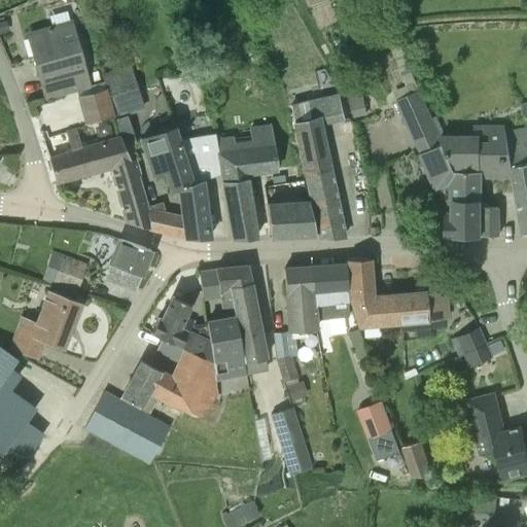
[(278,4),(275,0),(259,0),(264,10),(278,4)]
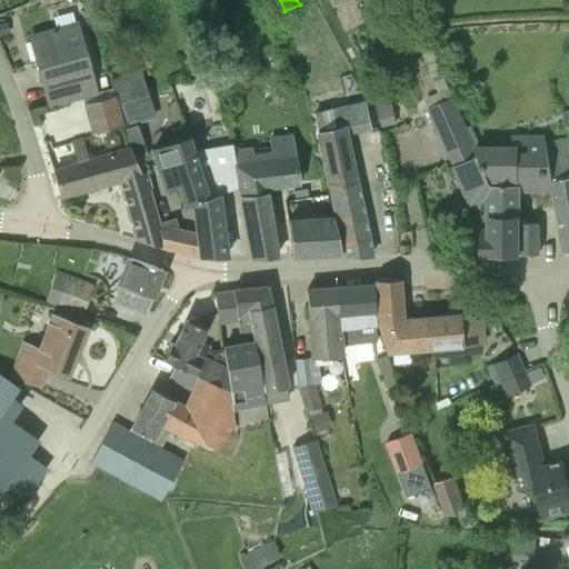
[(0,36),(10,35),(8,22),(0,23),(0,36)]
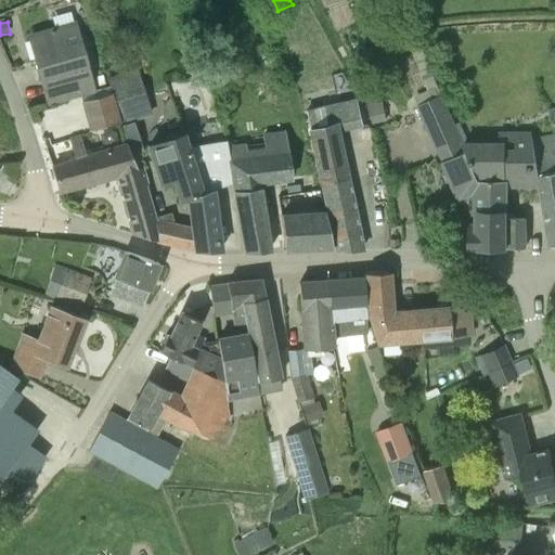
[(81,93),(94,89),(75,23),(30,36),(38,61),(42,60),(47,76),(44,76),(52,102),(81,93)]
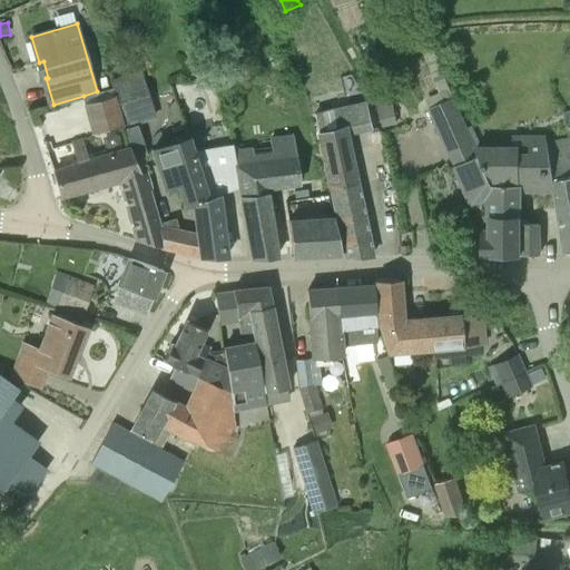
[(123,124),(124,128),(138,124),(156,119),(140,69),(109,79),(111,87),(123,124)]
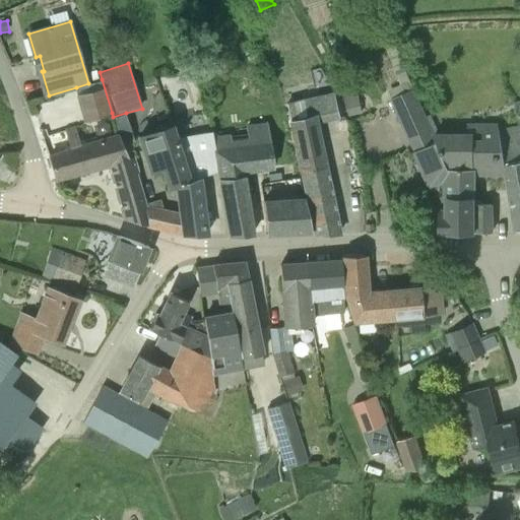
[(405,92),(392,99),(403,125),(425,115),(426,115),(413,88),(405,71),(397,74),(402,85),(405,92)]
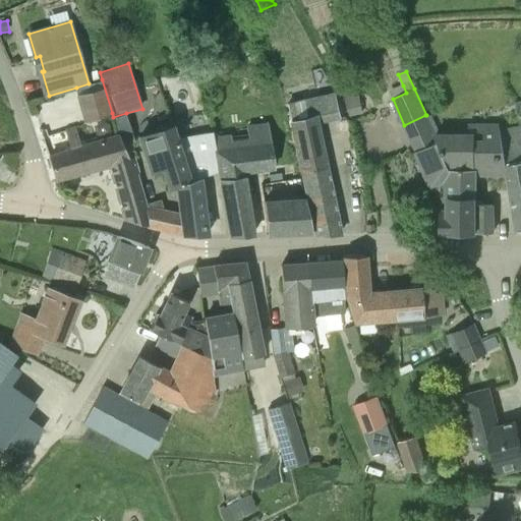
[(76,88),(85,120),(112,113),(102,79),(89,83),(76,88)]
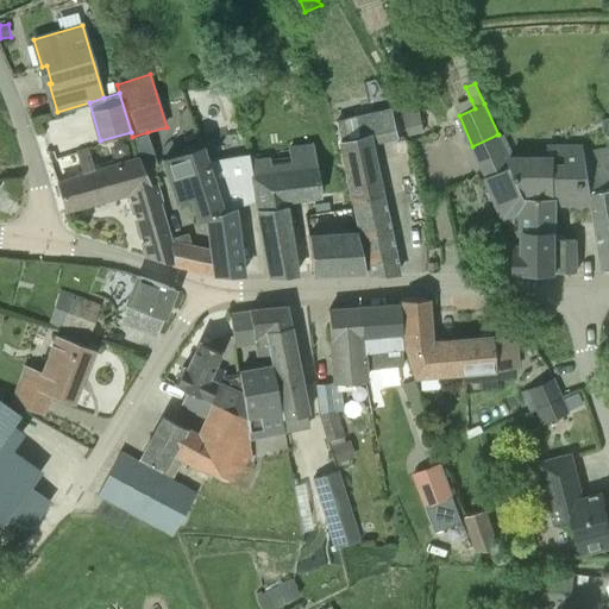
[(418,106),(402,110),(408,136),(425,132),(418,106)]
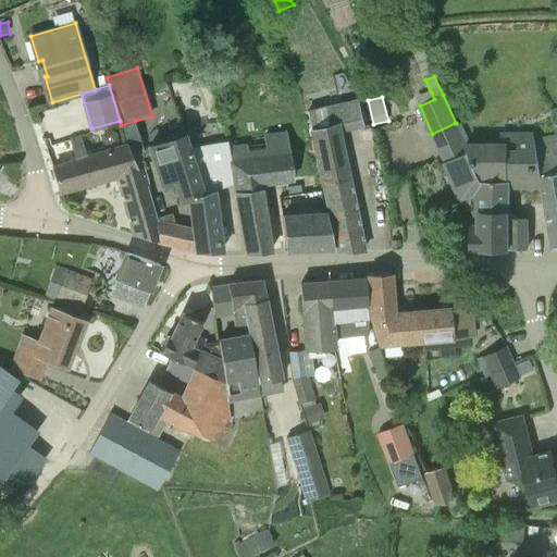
[(362,250),(358,225),(348,177),(333,104),(308,111),(319,164),(337,251),(362,250)]
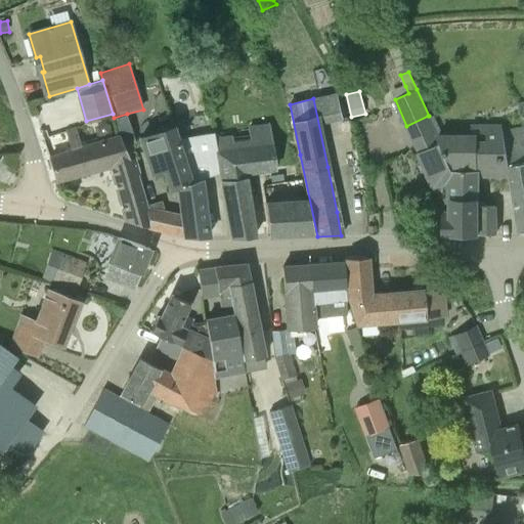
[(136,144),(127,114),(114,118),(118,132),(119,135),(82,146),(76,128),(66,131),(71,150),(50,157),(57,181),(96,170),(111,166),(127,221),(147,227),(143,207),(136,181),(138,180),(136,175),(138,174),(133,158),(130,159),(126,147),(136,144)]
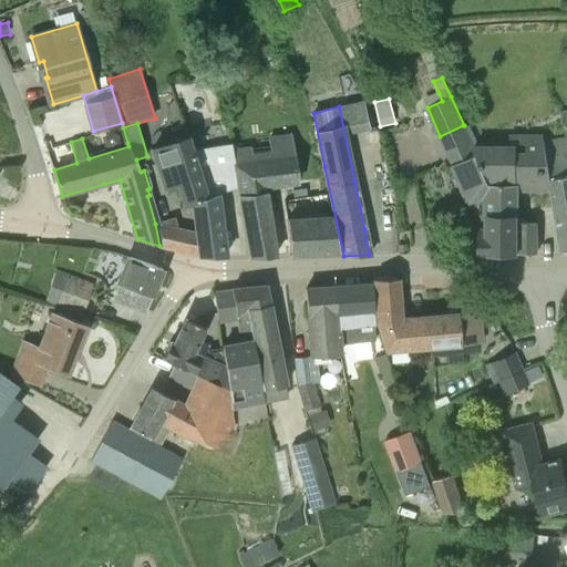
[(472,144),(463,125),(440,136),(452,165),(470,203),(476,200),(475,222),(487,220),(486,236),(478,236),(478,254),(516,254),(516,184),(490,184),(472,144)]
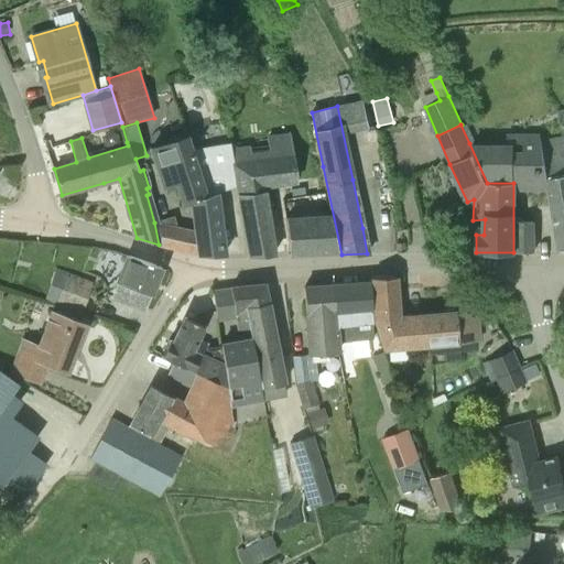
[(262,192),(261,185),(296,180),(290,132),(263,136),(267,154),(253,156),(251,144),(230,147),(231,150),(237,183),(247,239),(251,257),(273,255),(264,192),(262,192)]
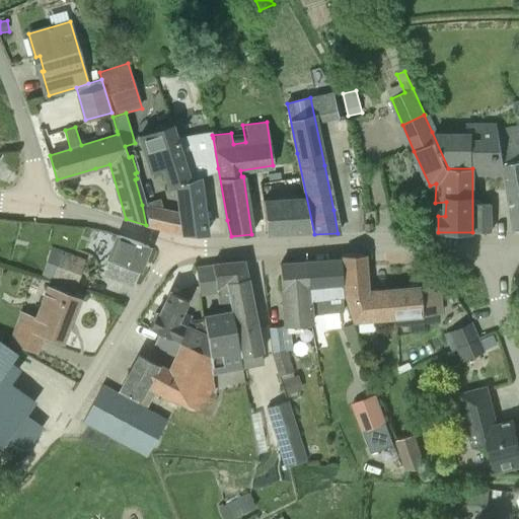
[(432,132),(448,168),(472,168),(482,168),(482,173),(504,173),(500,129),(498,122),(482,122),(483,131),(432,132)]
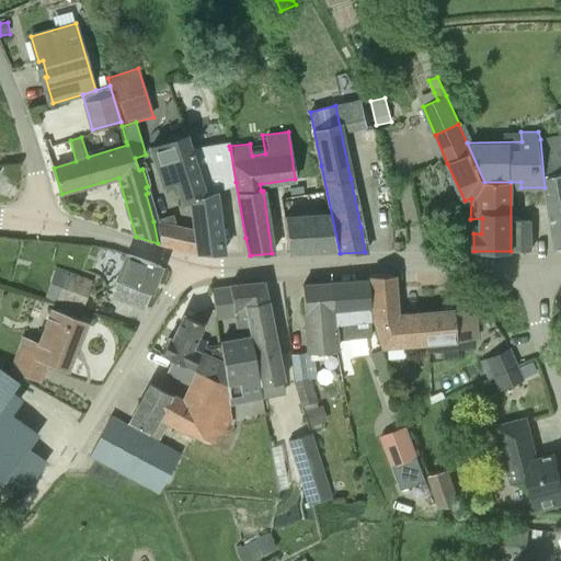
[(560,134),(540,139),(545,187),(547,187),(550,207),(560,204),(560,134)]
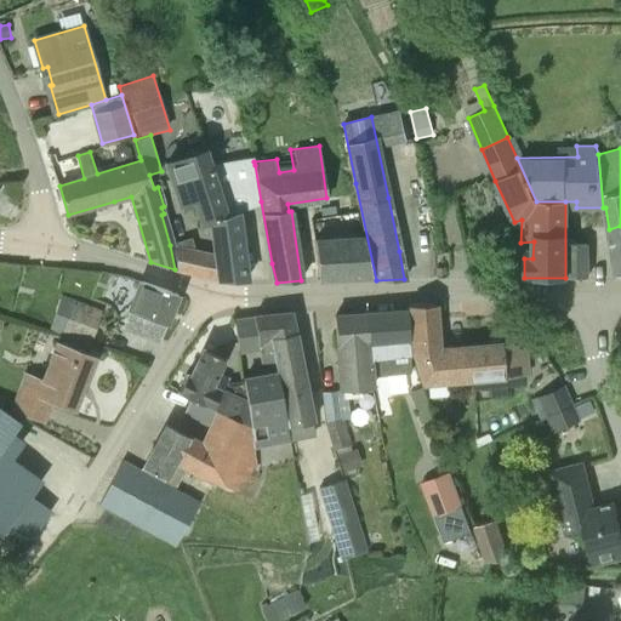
[(226,216),(210,166),(204,149),(165,163),(178,204),(193,199),(201,224),(210,221),(226,216)]
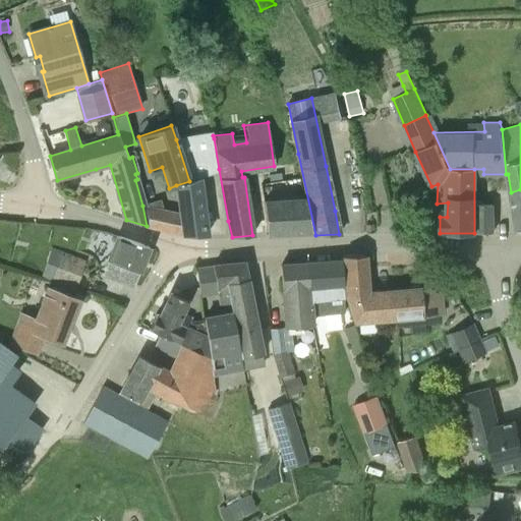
[(207,235),(203,201),(199,178),(216,173),(215,170),(219,169),(214,138),(210,139),(209,133),(176,139),(189,181),(176,185),(183,235),(207,235)]
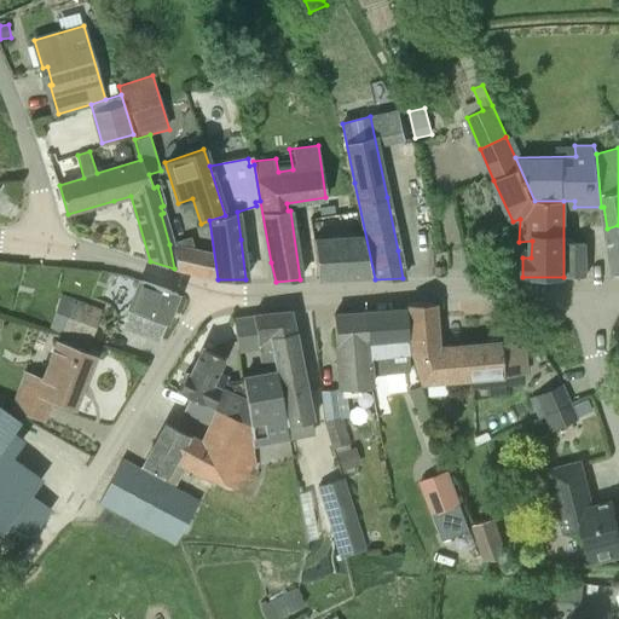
[(618,225),(607,229),(614,276),(618,275),(618,225)]
